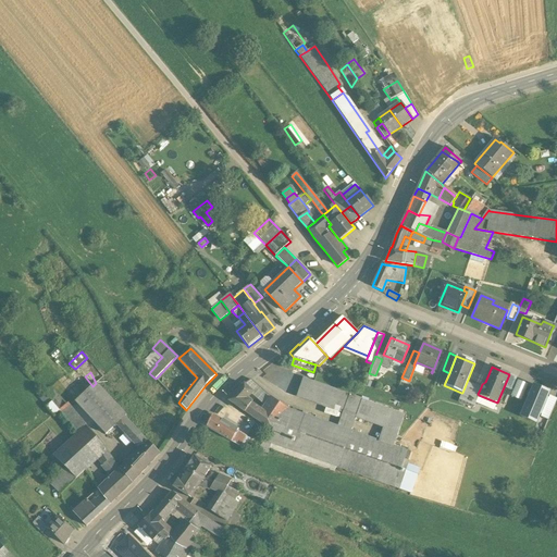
[(362,400),(302,380),(297,396),(344,412),(357,417),(362,400)]
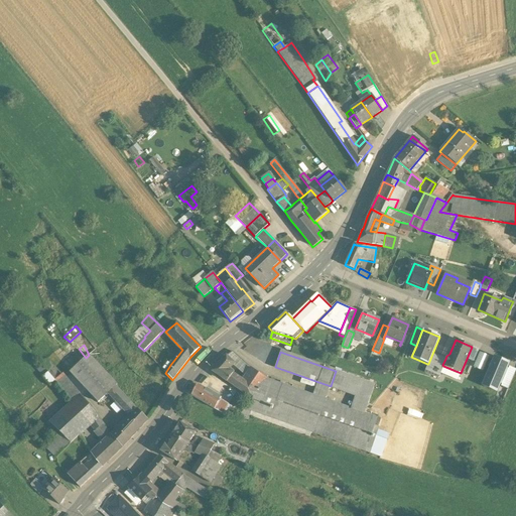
[(432,354),(428,364),(427,364),(424,372),(431,375),(439,357),(432,354)]
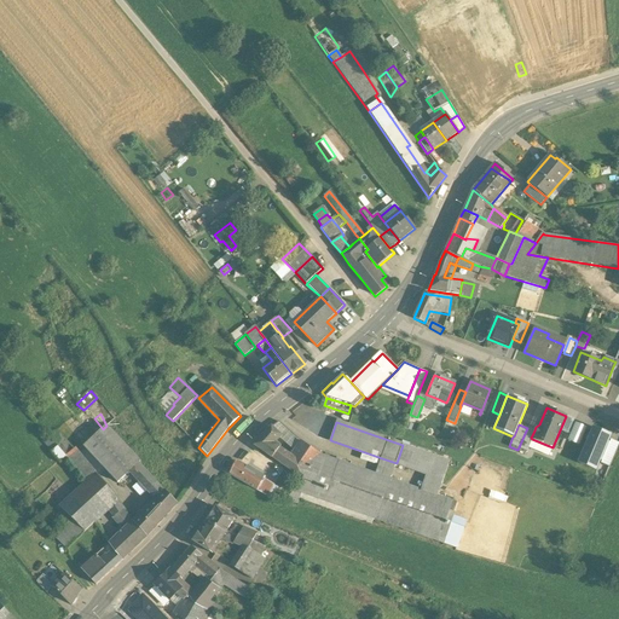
[(576,424),(570,439),(578,444),(584,429),(576,424)]
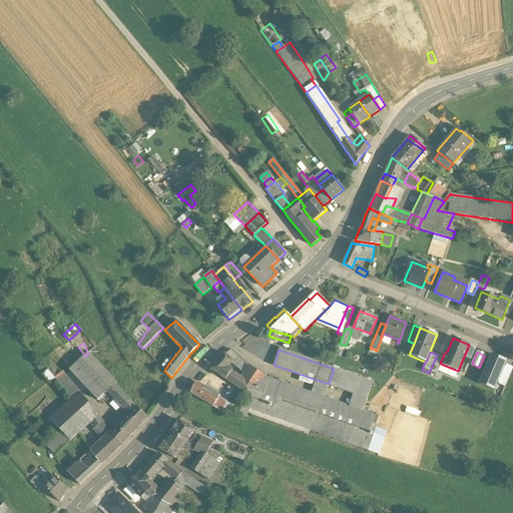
[(116,383),(88,353),(85,356),(69,371),(97,400),(107,391),(114,384),(116,383)]
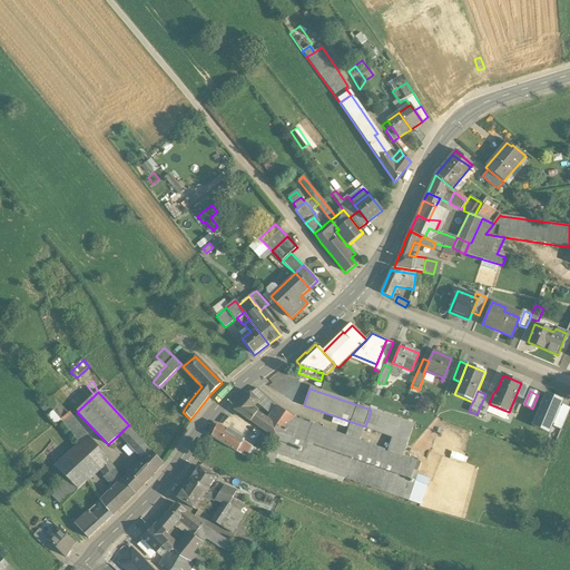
[(249,393),(235,411),(251,422),(257,413),(252,410),(252,406),(257,401),(249,393)]
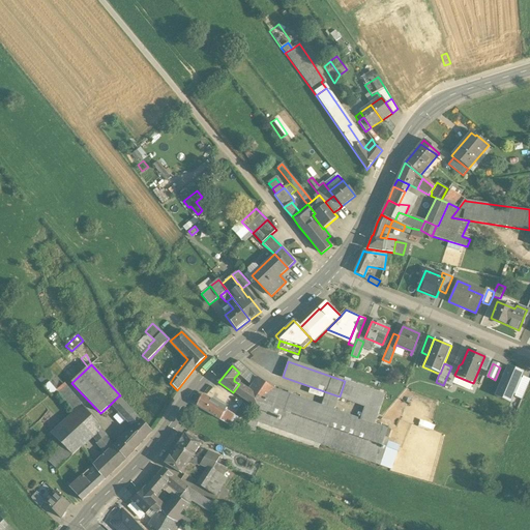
[(451,366),(443,385),(450,388),(452,383),(455,376),(454,375),(458,369),(451,366)]
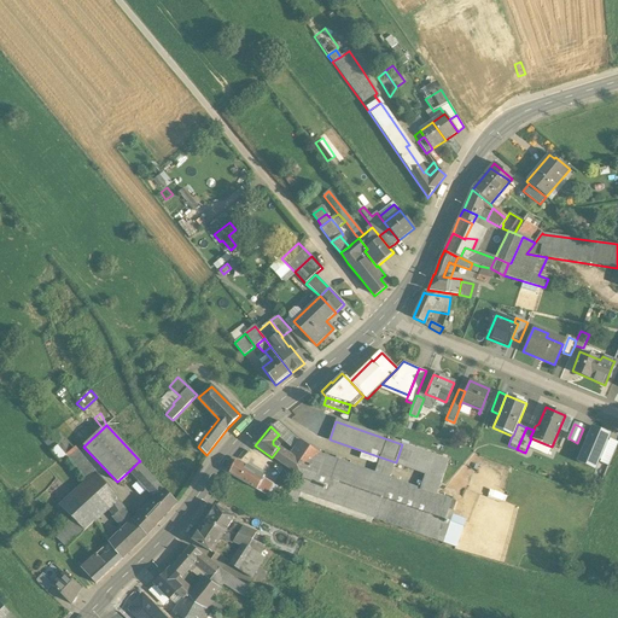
[(592,427),(577,462),(594,470),(599,460),(601,460),(608,442),(606,442),(610,435),(592,427)]
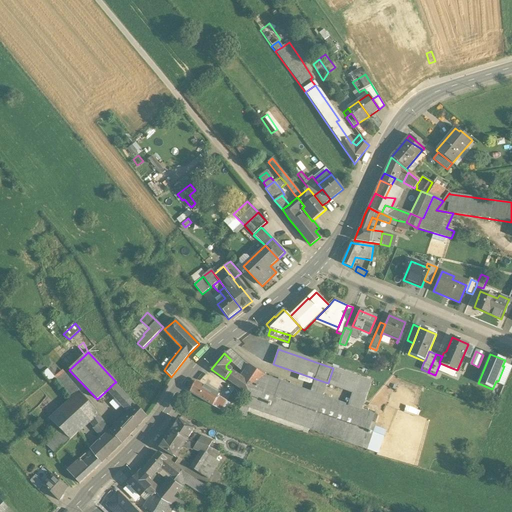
[(46,357),(41,361),(48,369),(53,365),(46,357)]
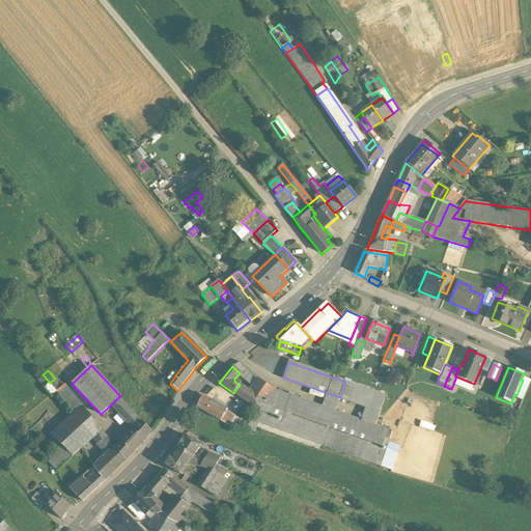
[(172,373),(167,381),(170,384),(175,375),(172,373)]
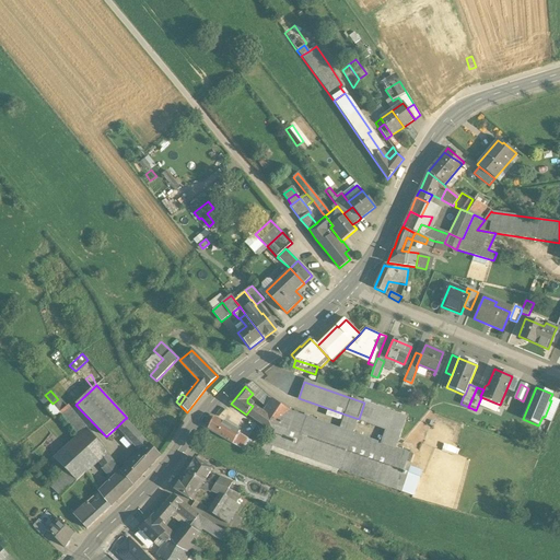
[(45,395),(39,400),(47,409),(53,404),(45,395)]
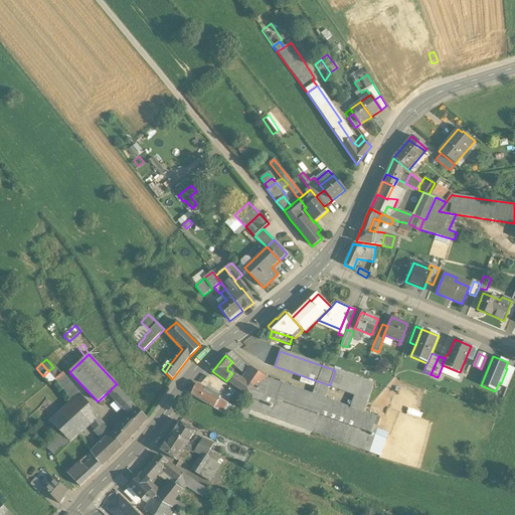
[(460,372),(443,365),(440,372),(457,379),(460,372)]
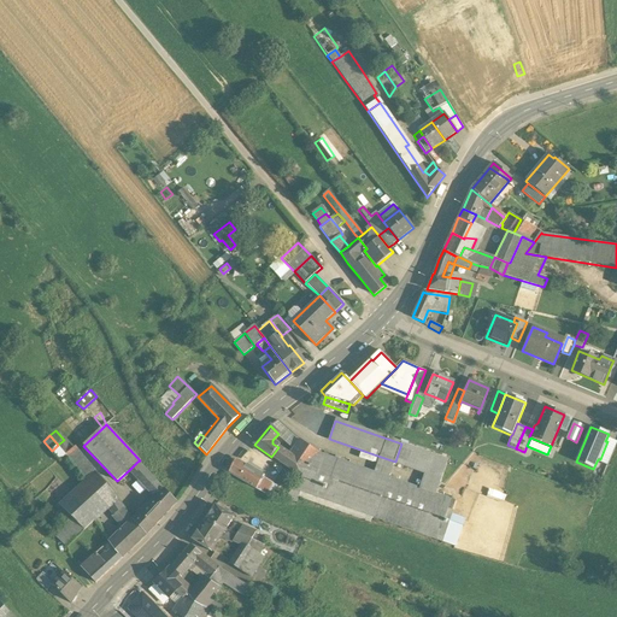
[(600,459),(599,462),(607,465),(616,442),(609,439),(607,441),(600,459)]
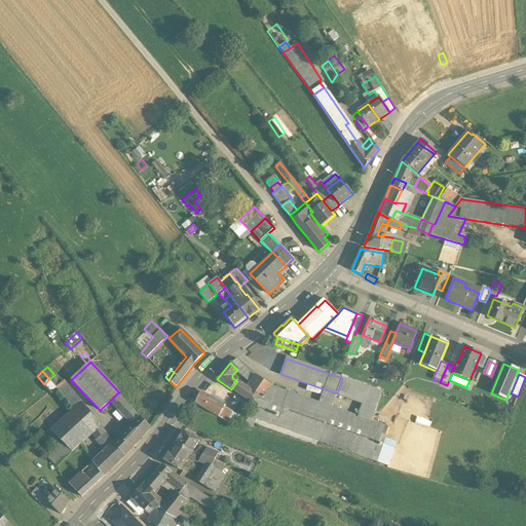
[(62,383),(54,375),(49,379),(57,388),(62,383)]
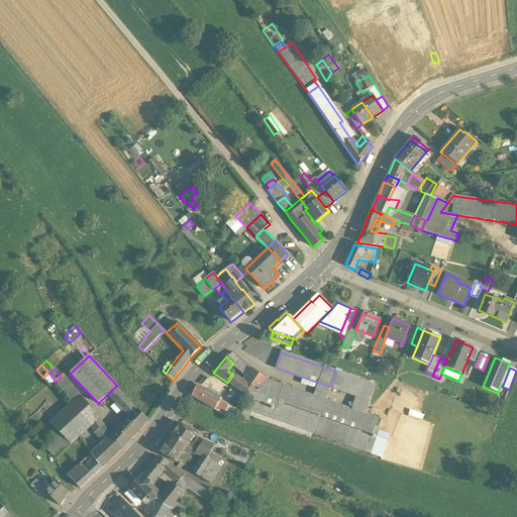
[(243,382),(238,391),(252,400),(267,380),(251,370),(243,382)]
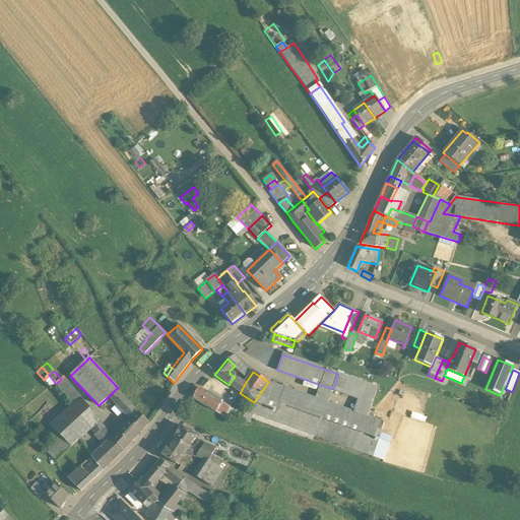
[(338,374),(333,389),(361,398),(366,383),(338,374)]
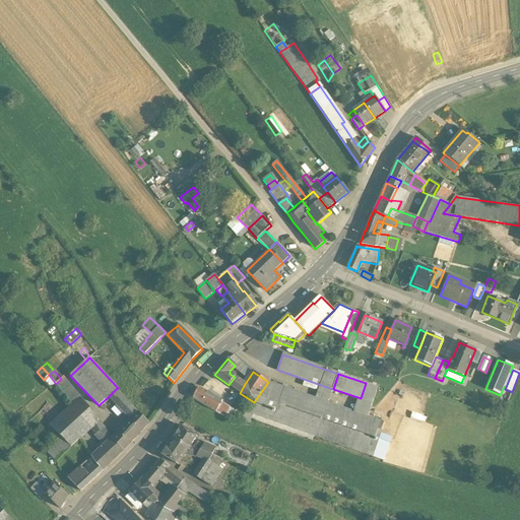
[(49,375),(44,380),(51,388),(56,384),(49,375)]
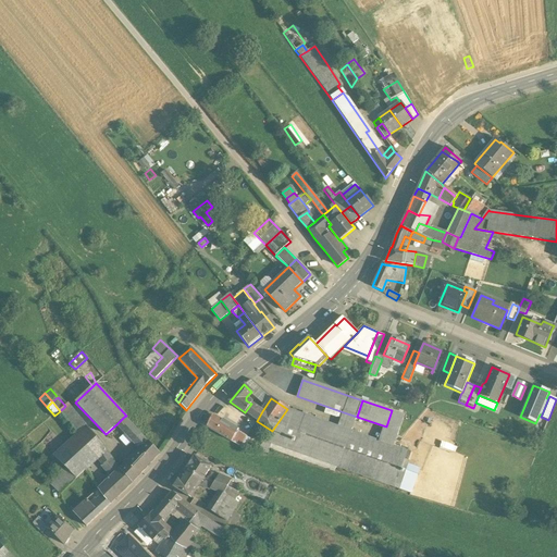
[(251,404),(245,412),(257,421),(262,411),(251,404)]
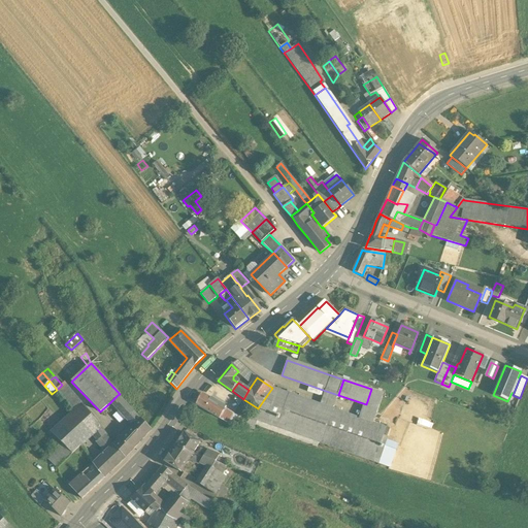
[(80,403),(64,384),(62,385),(57,390),(73,410),(80,403)]
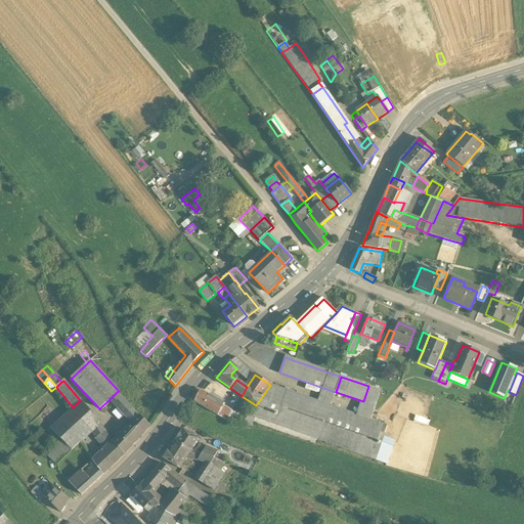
[(270,385),(256,405),(249,416),(257,419),(372,459),(380,433),(383,424),(370,420),(358,416),(331,405),(318,401),(270,385)]
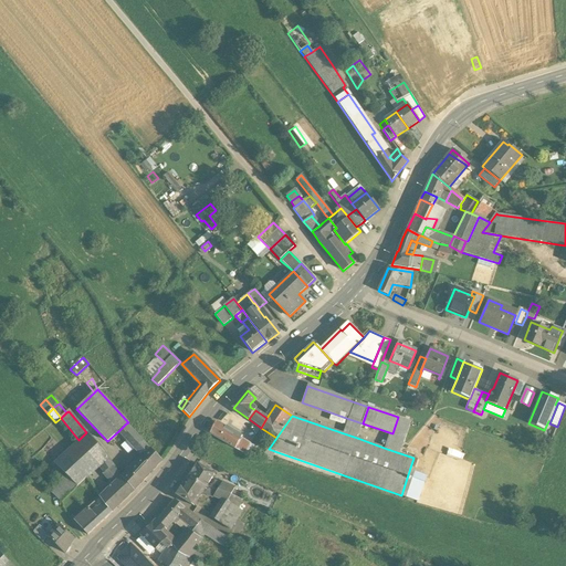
[(398,417),(392,433),(406,438),(411,422),(398,417)]
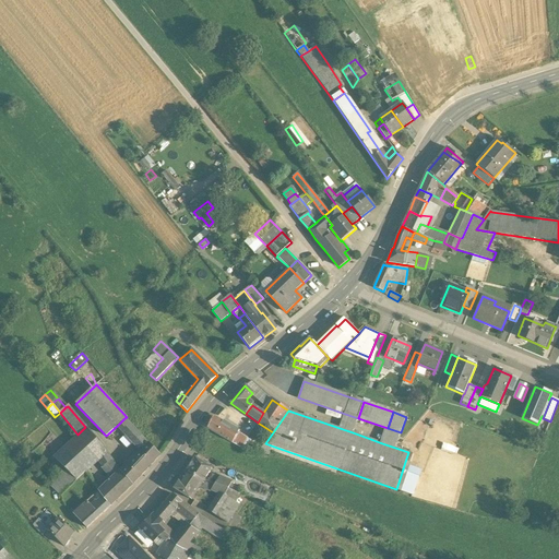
[(358,418),(345,414),(340,428),(353,432),(358,418)]
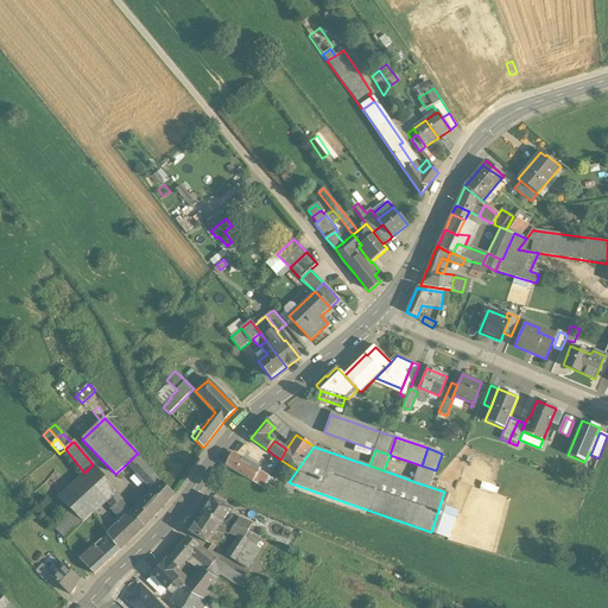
[(259,470),(232,454),(226,467),(252,482),(259,470)]
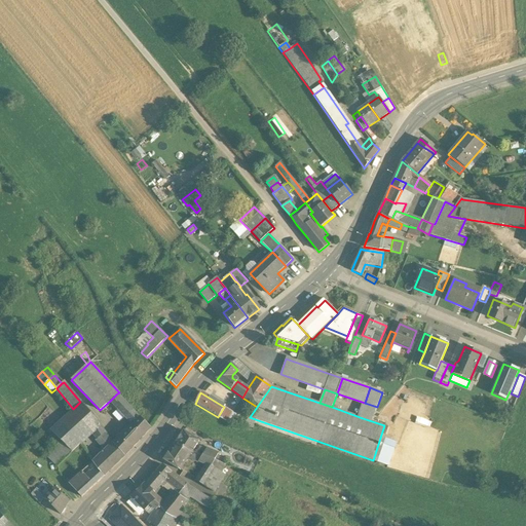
[(140,418),(117,393),(110,401),(132,423),(134,425),(141,418),(140,418)]
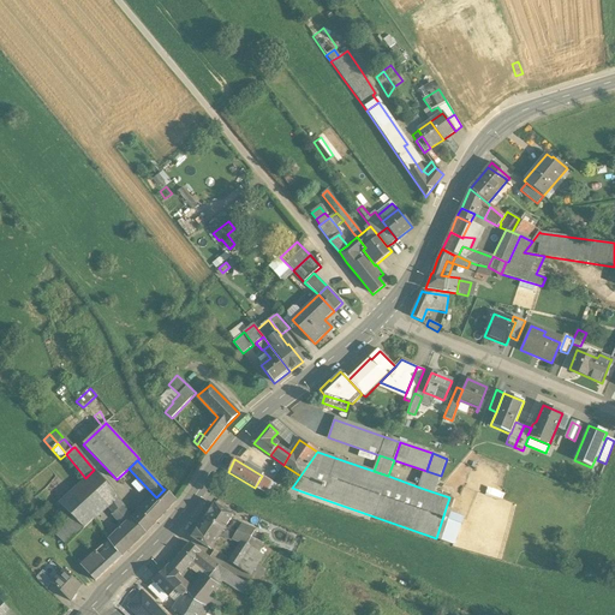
[(111,488),(95,471),(60,505),(63,508),(71,517),(84,529),(108,506),(114,513),(123,506),(111,488)]
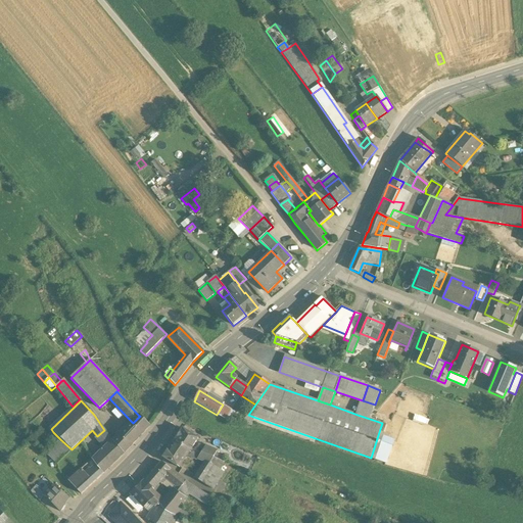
[(375,405),(363,400),(358,415),(370,419),(375,405)]
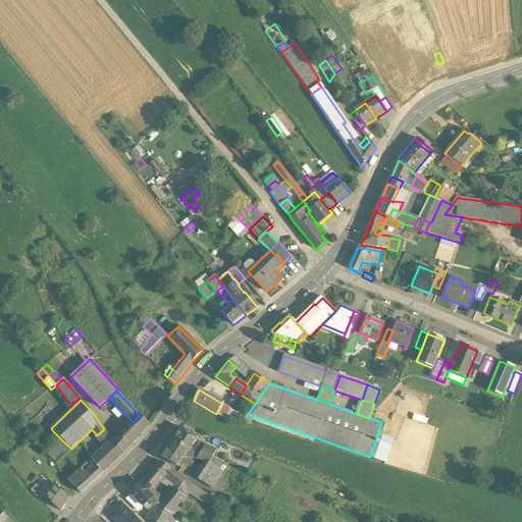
[(222,404),(216,414),(222,417),(224,413),(227,407),(222,404)]
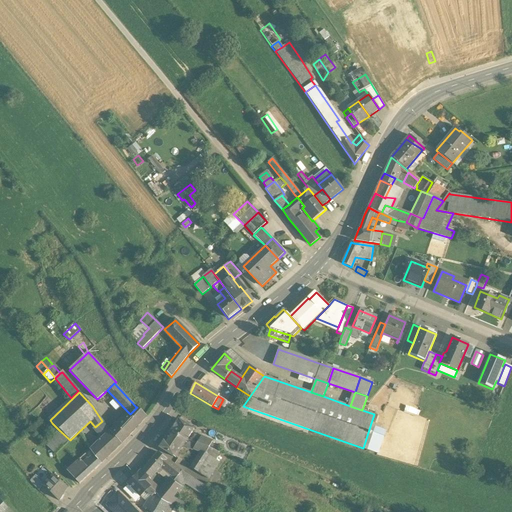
[(251,409),(243,406),(236,414),(248,417),(251,409)]
